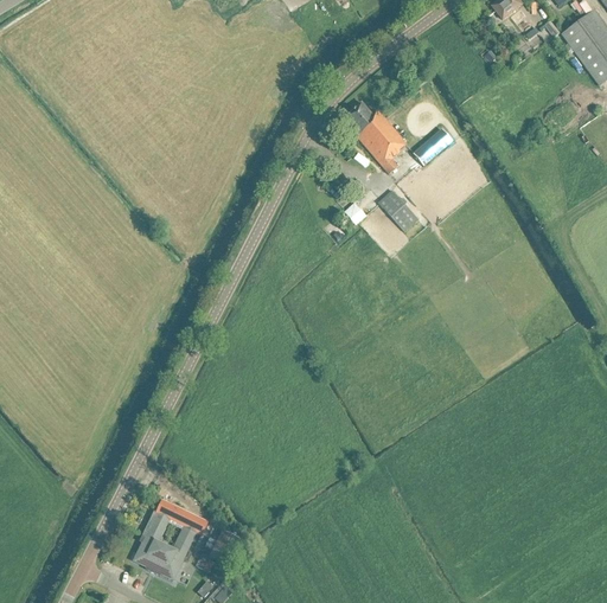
[(498,0),(491,5),(502,19),(522,2),(519,0),(498,0)]
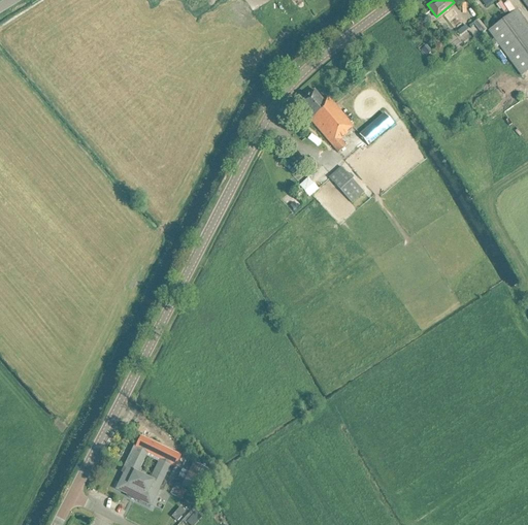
[(443,14),(459,34),(467,27),(464,24),(465,23),(452,7),(443,14)]
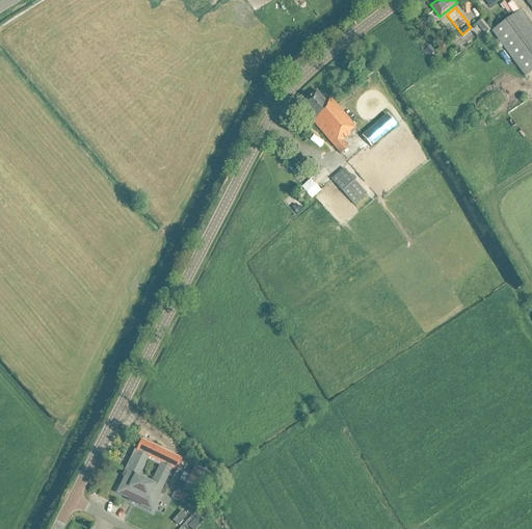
[(531,68),(531,23),(521,7),(491,29),(525,74),(531,68)]
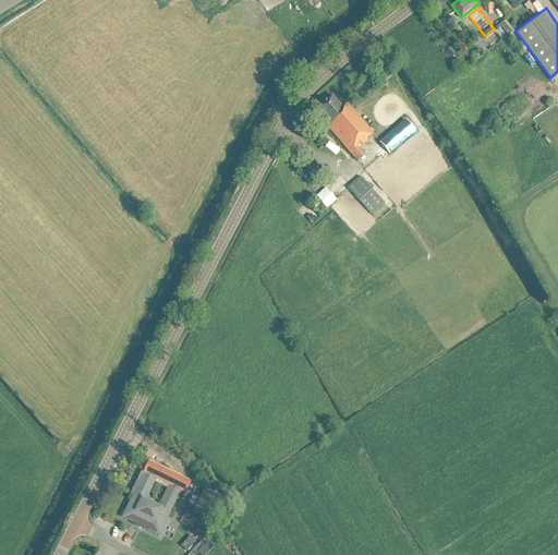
[(505,19),(499,22),(509,34),(513,29),(505,19)]
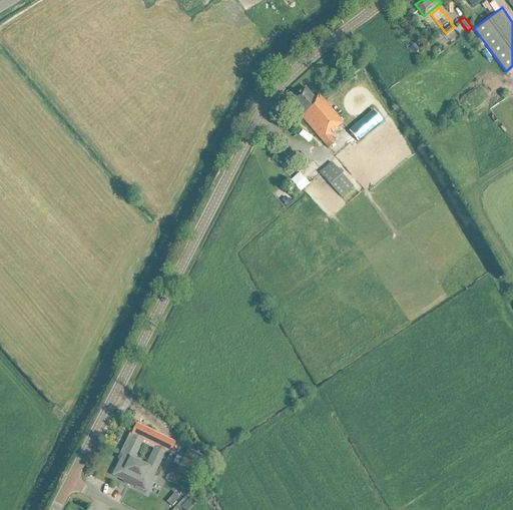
[(414,42),(409,46),(414,52),(419,48),(414,42)]
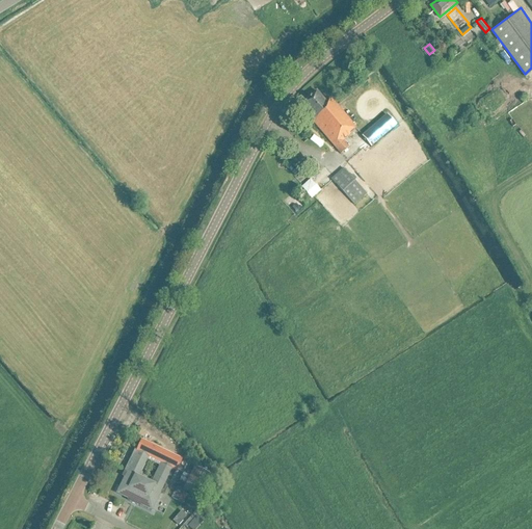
[(316,89),(301,103),(313,115),(311,117),(335,146),(340,152),(349,144),(343,138),(350,133),(349,131),(355,126),(330,97),(328,99),(324,95),(322,97),(316,89)]
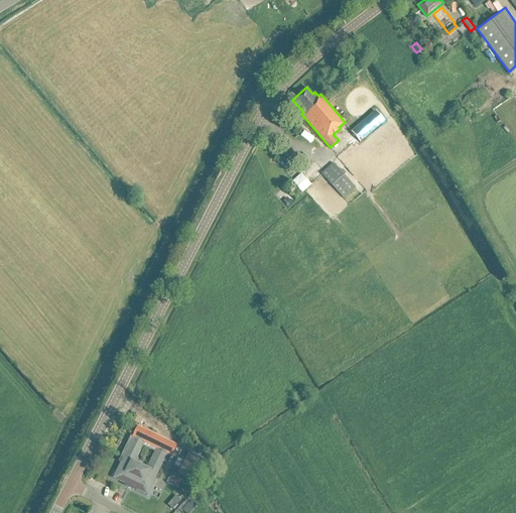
[(375,109),(351,130),(360,141),(384,120),(375,109)]
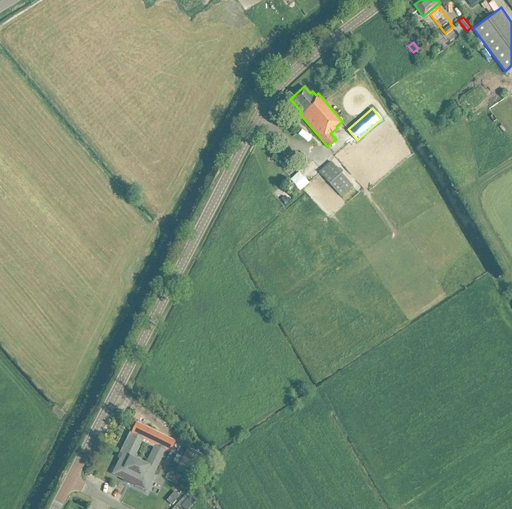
[(330,160),(319,171),(341,195),(352,185),(330,160)]
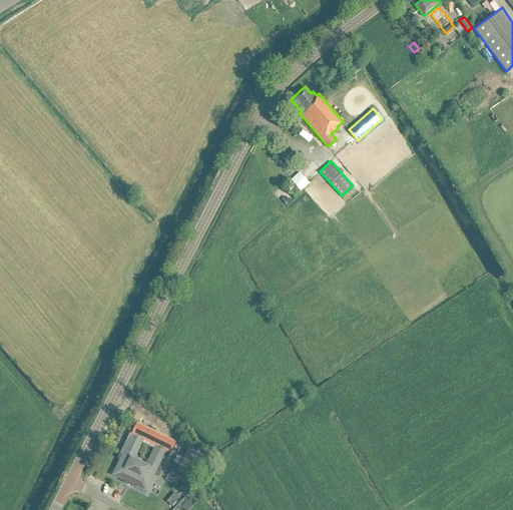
[(290,175),(299,187),(308,181),(299,169),(290,175)]
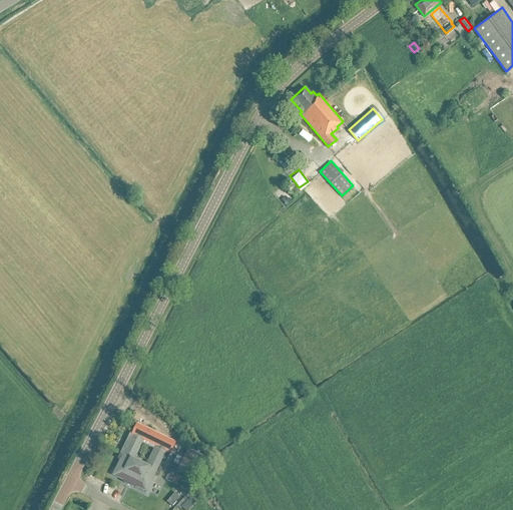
[(142,439),(155,445),(148,460),(161,466),(168,452),(169,452),(175,441),(136,423),(131,434),(130,433),(120,451),(131,456),(130,457),(135,459),(137,454),(135,454),(142,439)]
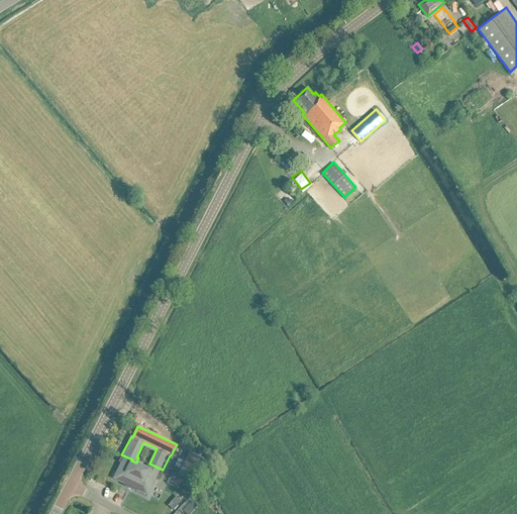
[(172,471),(178,474),(196,483),(207,459),(189,450),(184,459),(179,456),(172,471)]
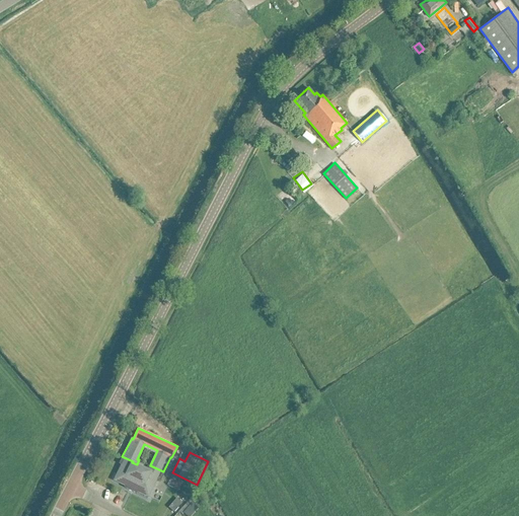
[(160,480),(163,471),(150,465),(148,464),(146,469),(137,464),(132,462),(133,461),(122,456),(120,462),(122,464),(118,472),(121,473),(117,481),(125,485),(125,487),(136,492),(137,491),(148,496),(156,478),(160,480)]
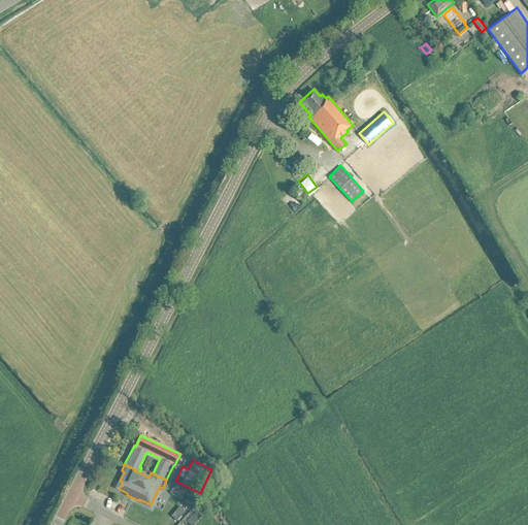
[(175,481),(170,492),(176,495),(182,484),(175,481)]
